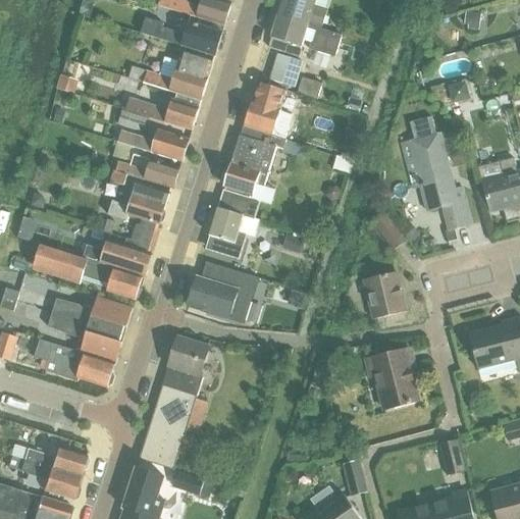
[(81,0),(78,13),(89,16),(94,0),(81,0)]
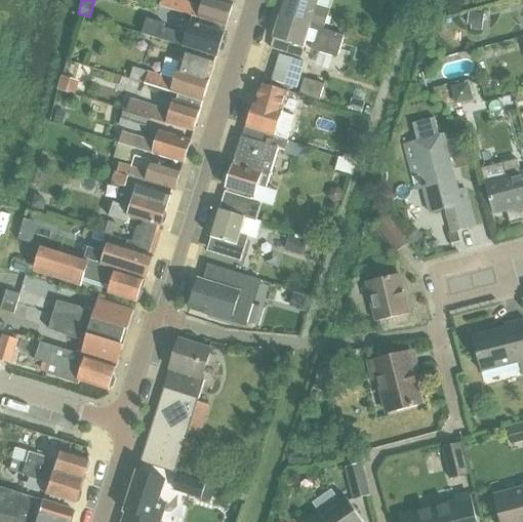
[(189,14),(225,25),(232,1),(228,0),(202,0),(201,5),(186,0),(160,0),(159,5),(189,14)]
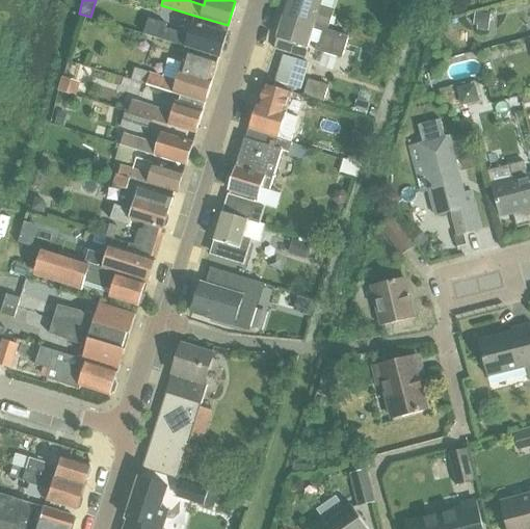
[(287,0),(283,14),(326,27),(333,6),(319,2),(319,0),(287,0)]
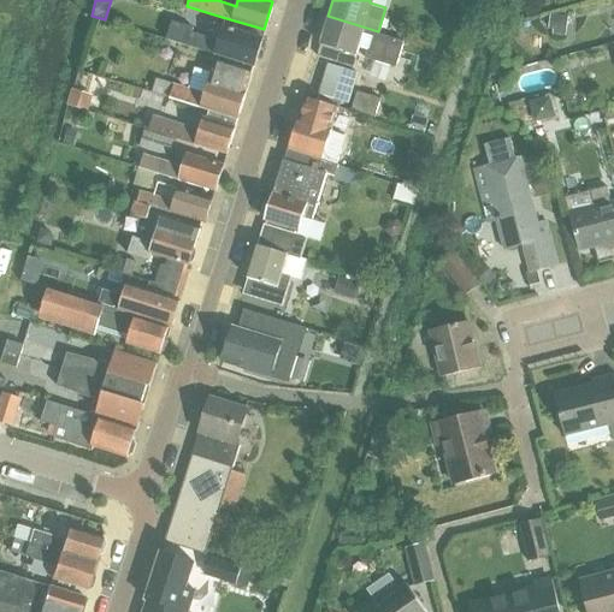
[(566,31),(568,15),(551,12),(550,25),(554,27),(553,30),(566,31)]
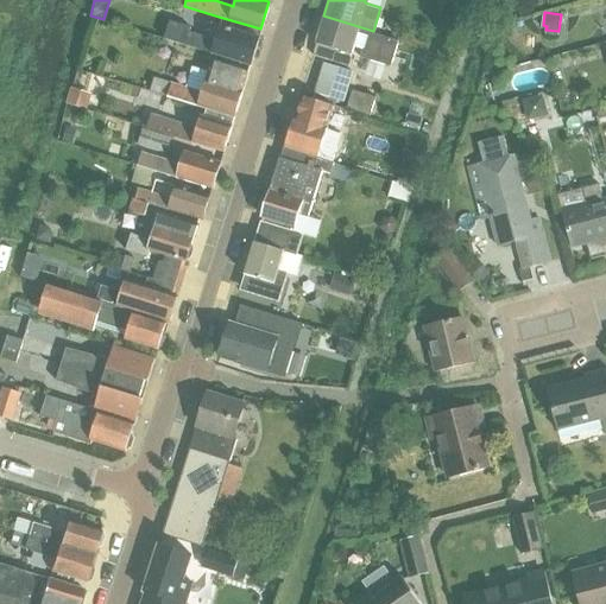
[(373,31),(323,16),(311,51),(346,62),(353,42),(361,44),(359,55),(390,64),(397,38),(373,31)]
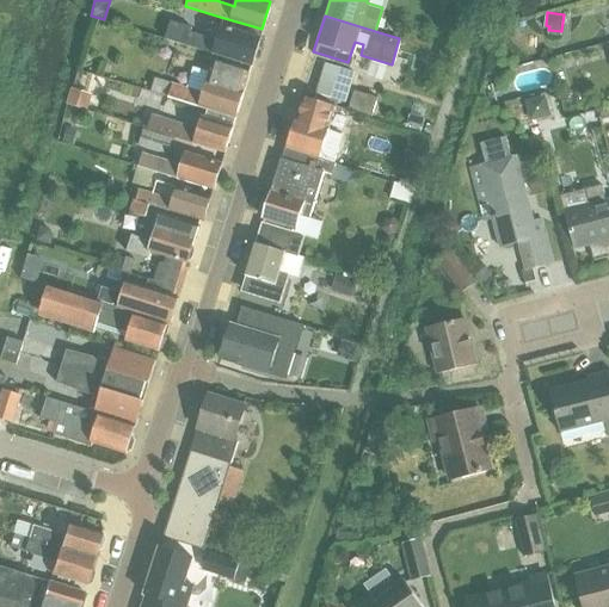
[(168,19),(164,37),(167,38),(176,41),(251,63),(259,36),(262,29),(220,17),(214,37),(190,30),(191,25),(168,19)]
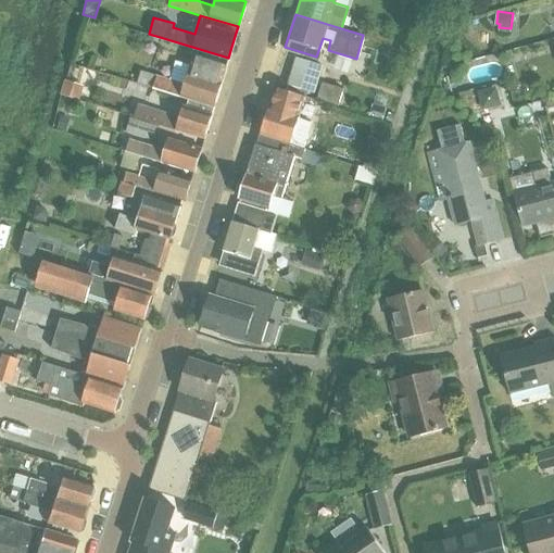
[(189,98),(213,105),(226,65),(191,54),(183,84),(156,75),(140,70),(137,83),(159,89),(171,92),(189,98)]
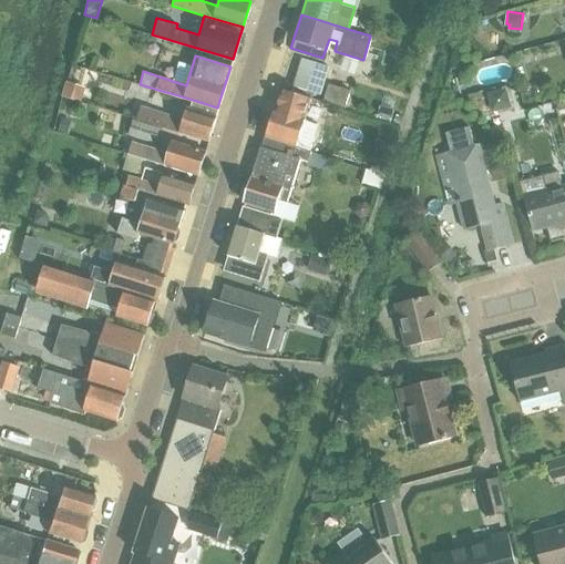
[(319,92),(327,65),(300,57),(293,83),(319,92)]
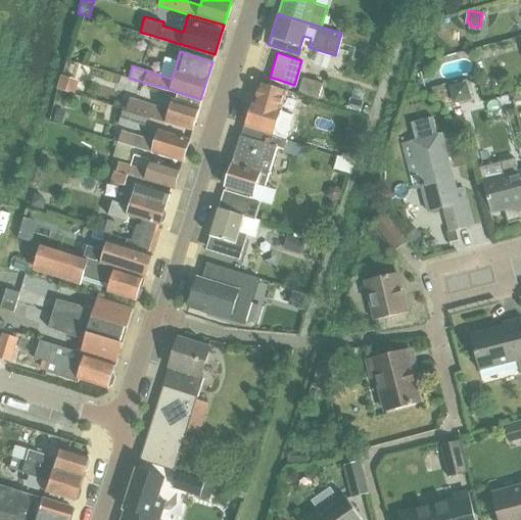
[(79,79),(61,73),(57,87),(75,92),(79,79)]
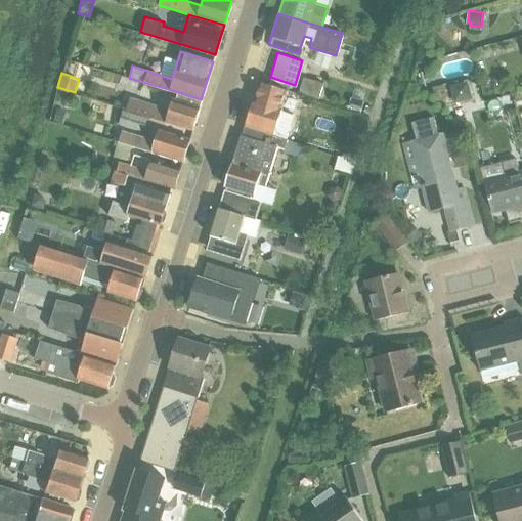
[(302,76),(297,92),(317,98),(322,82),(302,76)]
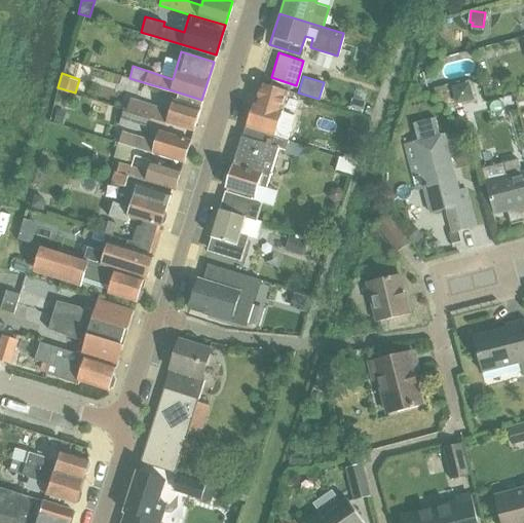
[(245,124),(244,127),(277,137),(277,136),(287,138),(293,115),(282,111),(282,109),(288,89),(258,81),(247,120),(245,124)]
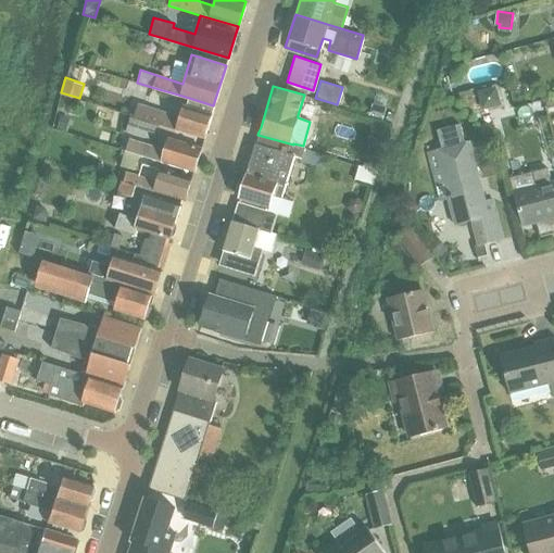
[(493,86),(477,90),(481,109),(499,104),(493,86)]
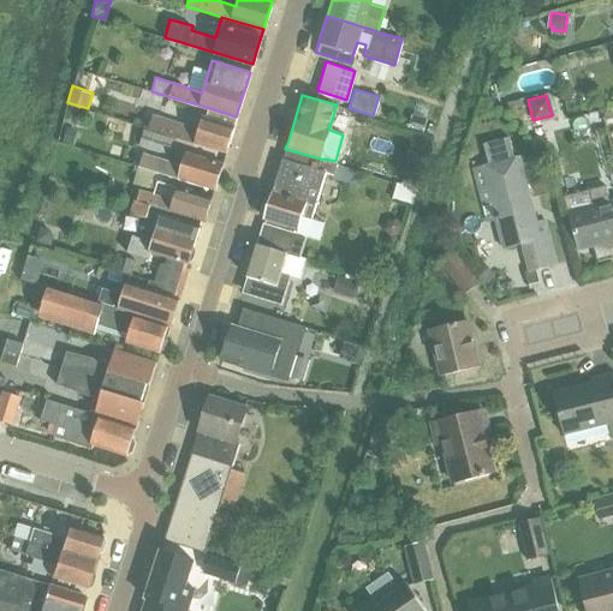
[(612,106),(602,109),(605,118),(612,115),(612,106)]
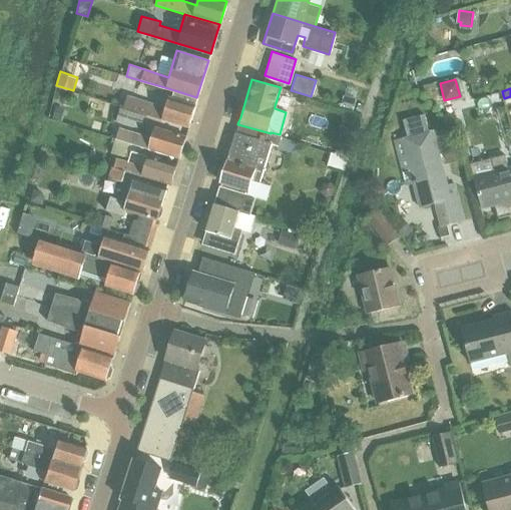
[(126,94),(122,107),(136,111),(143,114),(187,127),(194,103),(196,97),(174,90),(172,96),(168,95),(165,106),(126,94)]
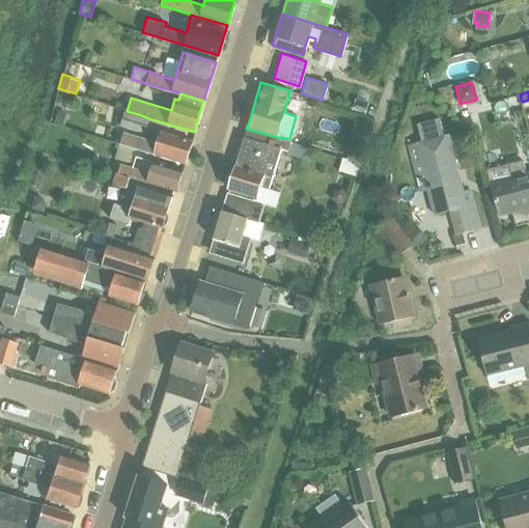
[(352,108),(364,111),(367,100),(355,96),(352,108)]
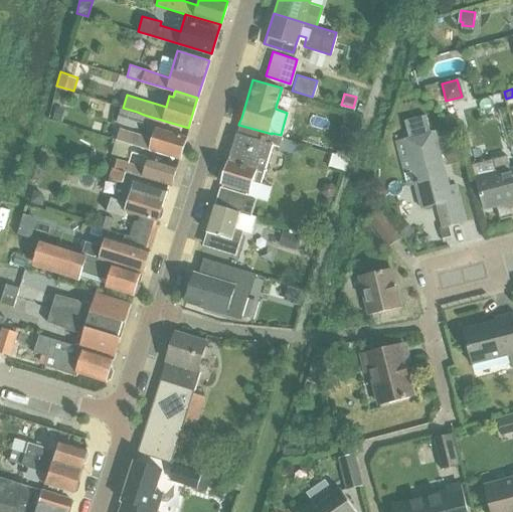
[(60,119),(63,108),(55,106),(52,117),(60,119)]
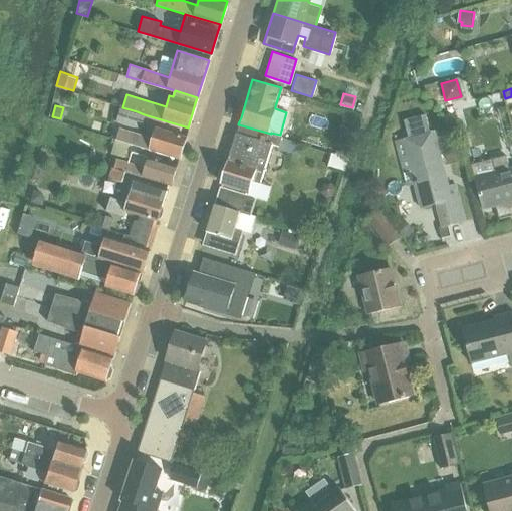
[(144,114),(119,106),(116,118),(140,126),(144,114)]
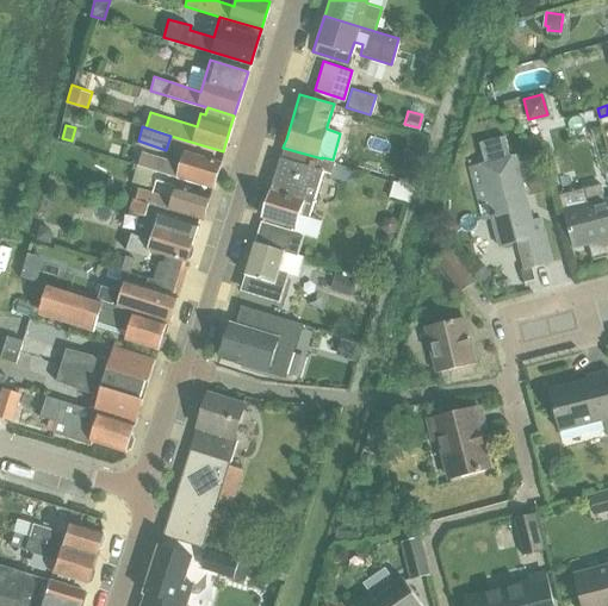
[(407,133),(404,143),(414,145),(416,137),(407,133)]
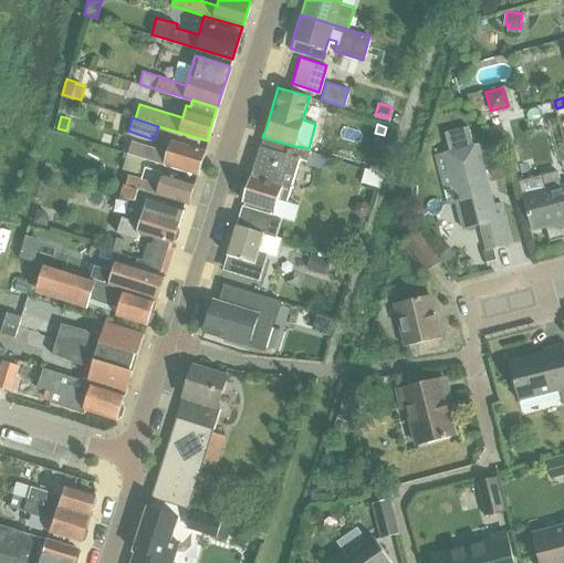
[(450,149),(435,154),(447,201),(455,199),(461,227),(477,222),(483,248),(482,248),(484,260),(486,264),(495,262),(494,257),(491,247),(511,241),(500,200),(489,204),(483,181),(487,180),(477,143),(471,144),(469,135),(467,126),(446,132),(448,141),(450,149)]
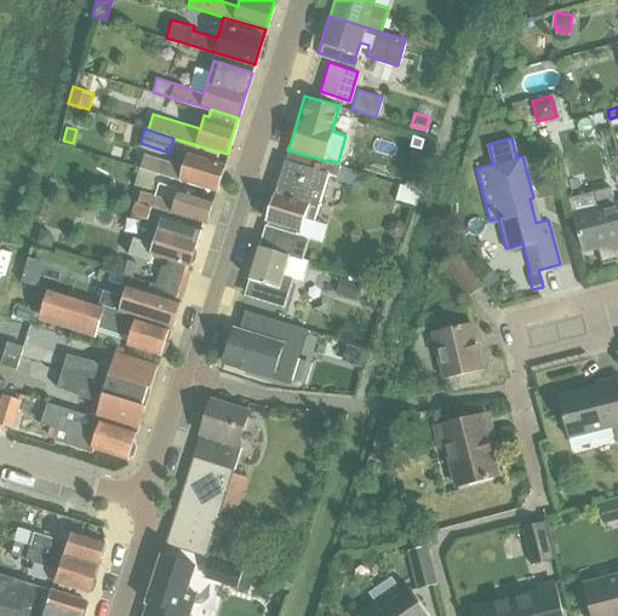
[(421,166),(421,165),(425,150),(421,148),(411,145),(406,161),(421,166)]
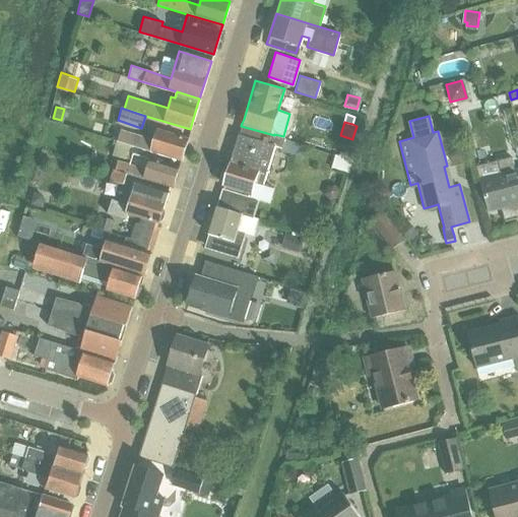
[(274,135),(241,126),(223,184),(251,192),(250,196),(258,198),(268,201),(272,187),(262,184),(274,144),(281,146),(284,137),(283,136),(274,134),(274,135)]
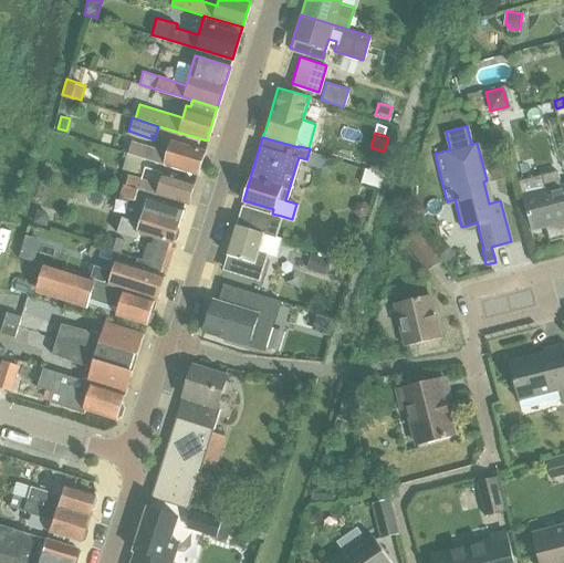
[(164,163),(197,173),(204,149),(171,141),(168,154),(155,149),(155,148),(132,142),(127,154),(141,157),(141,158),(164,165),(164,163)]
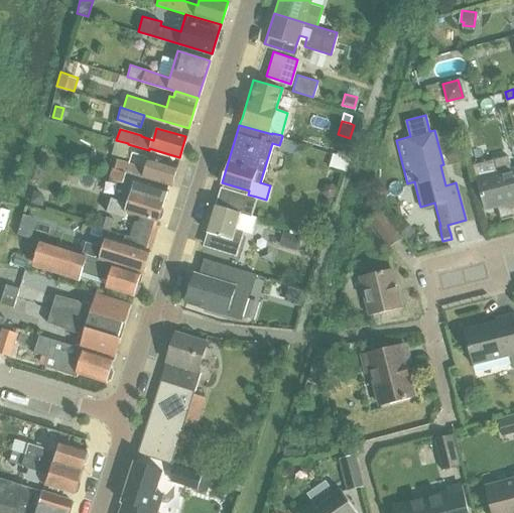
[(124,156),(128,143),(116,140),(114,140),(111,152),(124,156)]
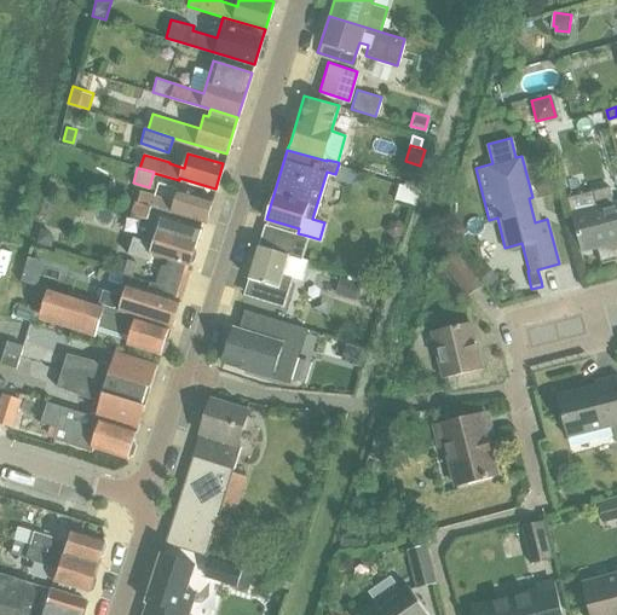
[(419,189),(398,183),(395,197),(414,203),(419,189)]
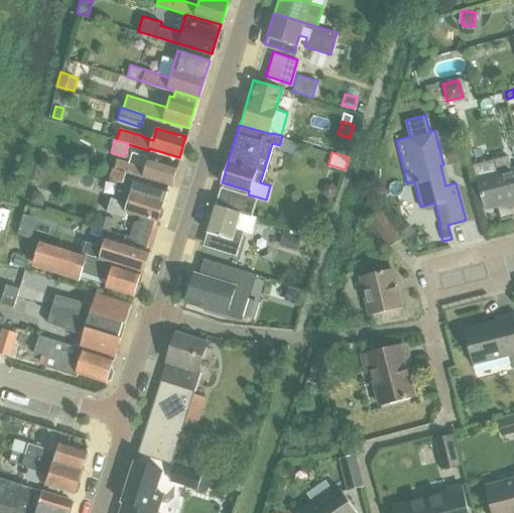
[(507,154),(493,157),(472,163),(475,175),(483,208),(496,205),(499,219),(513,215),(513,168),(511,169),(507,154)]
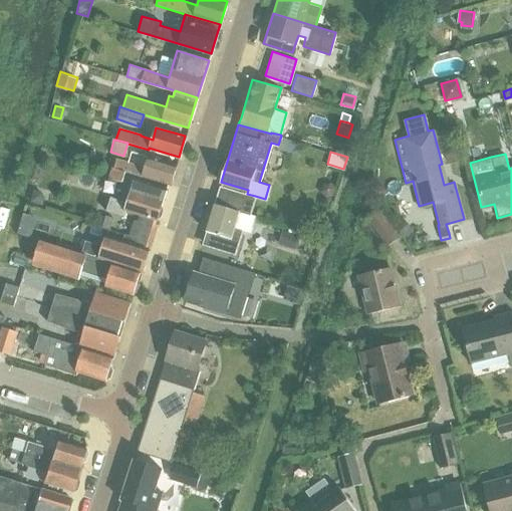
[(145,167),(115,158),(112,168),(124,171),(170,185),(177,164),(149,156),(145,167)]
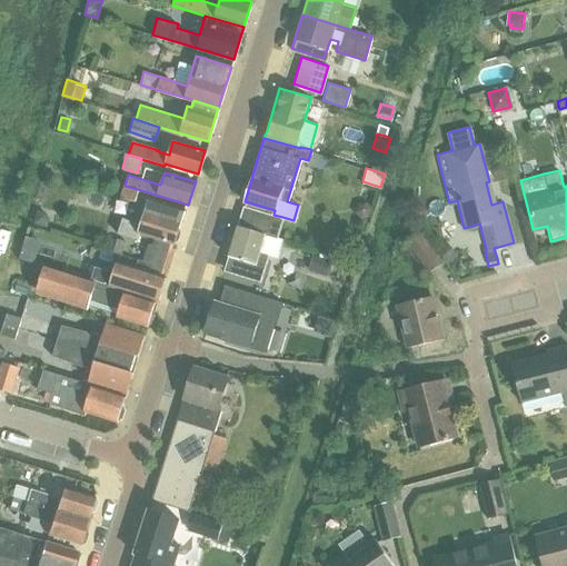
[(125,186),(121,197),(135,201),(138,189),(125,186)]
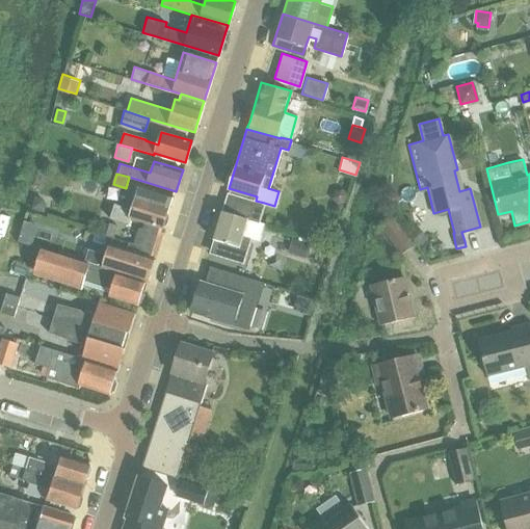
[(138,227),(135,236),(158,243),(161,233),(160,233),(163,223),(164,223),(166,216),(165,214),(173,193),(139,184),(132,208),(114,204),(110,217),(129,223),(130,218),(143,222),(143,228),(138,227)]
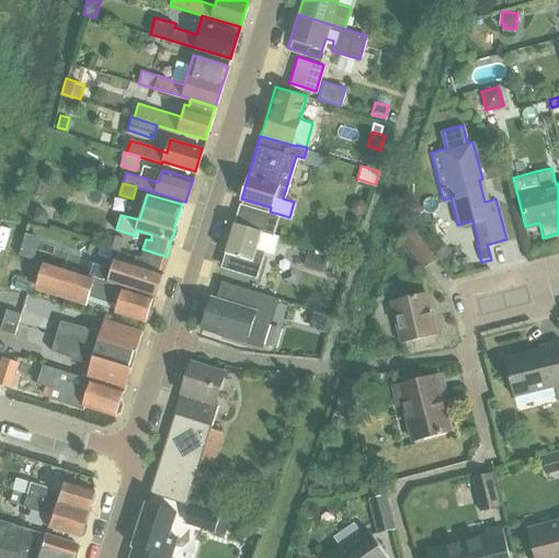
[(365,204),(360,197),(351,198),(349,207),(354,214),(363,212),(365,204)]
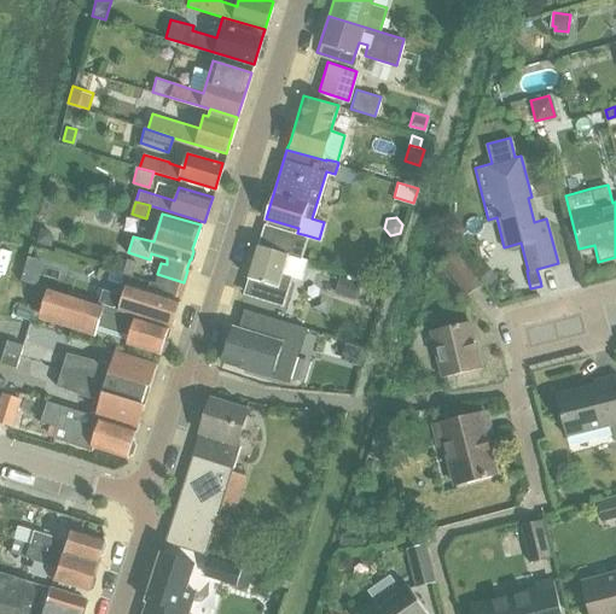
[(307,235),(297,233),(263,222),(248,276),(254,278),(249,294),(282,304),(291,275),(300,278),(306,259),(300,257),(307,235)]
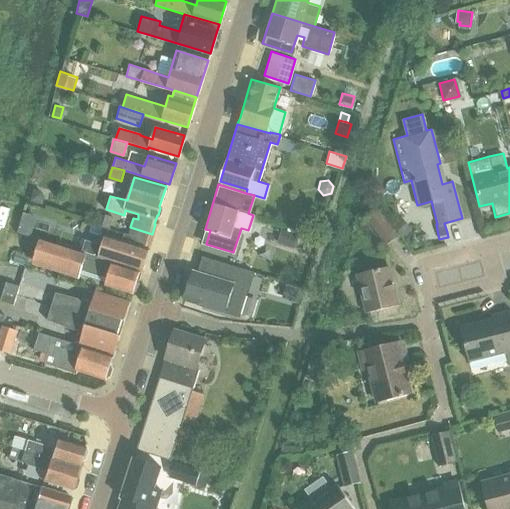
[(32,187),(29,199),(40,202),(42,196),(39,189),(32,187)]
